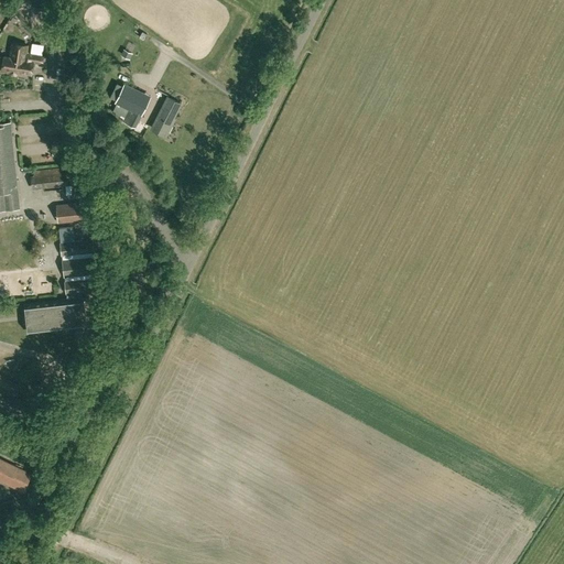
[(58,36),(58,58),(57,58),(57,67),(66,68),(66,61),(75,61),(75,51),(69,51),(71,36),(58,36)]
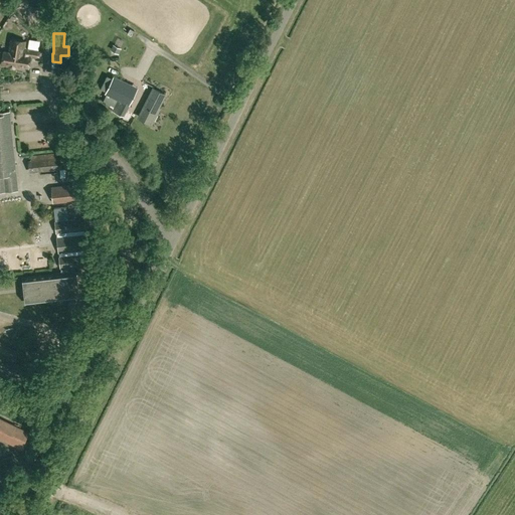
[(39,49),(22,47),(23,40),(10,39),(9,51),(3,51),(1,62),(8,63),(8,65),(10,67),(14,67),(15,66),(16,64),(28,66),(30,55),(38,56),(39,49)]
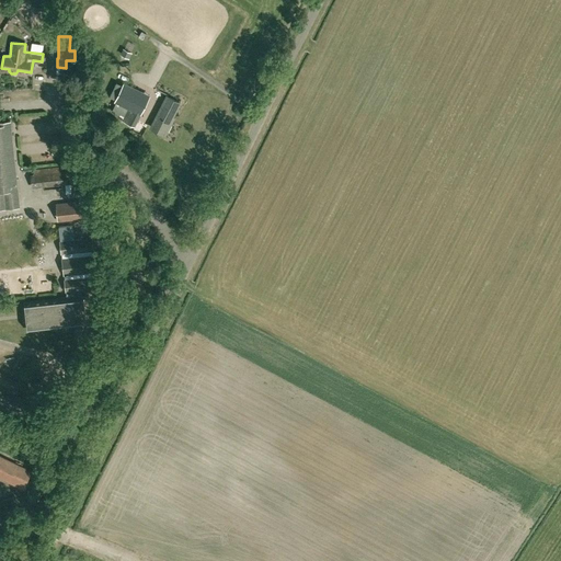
[(123,48),(121,54),(129,58),(132,53),(123,48)]
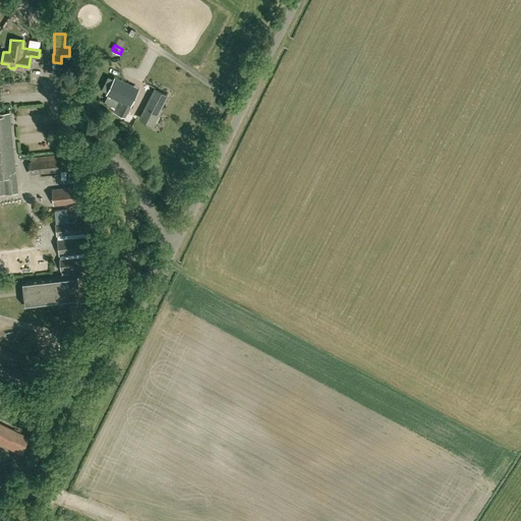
[(124,117),(133,99),(123,94),(128,83),(115,77),(107,94),(119,100),(113,112),(124,117)]
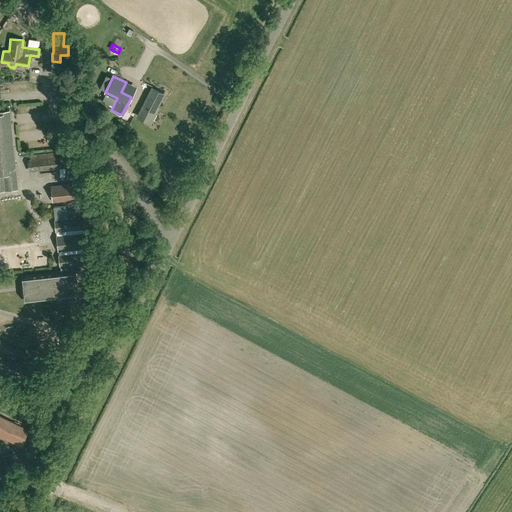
[(157,111),(156,110),(164,94),(152,88),(138,116),(151,123),(157,111)]
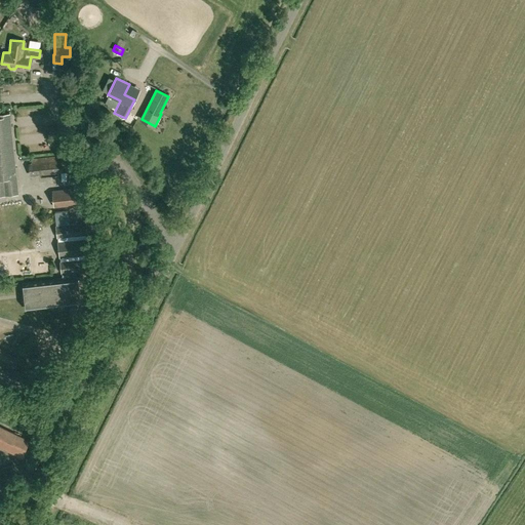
[(0,194),(17,193),(9,112),(0,113),(0,194)]
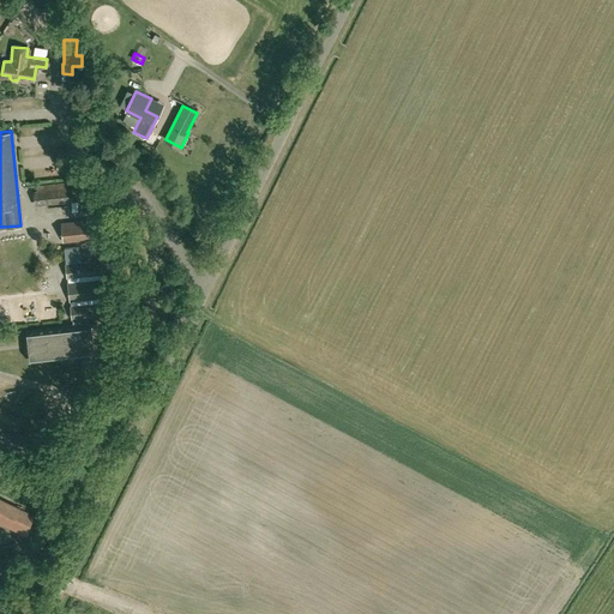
[(37,185),(37,190),(34,191),(36,205),(74,200),(72,182),(66,184),(65,181),(37,185)]
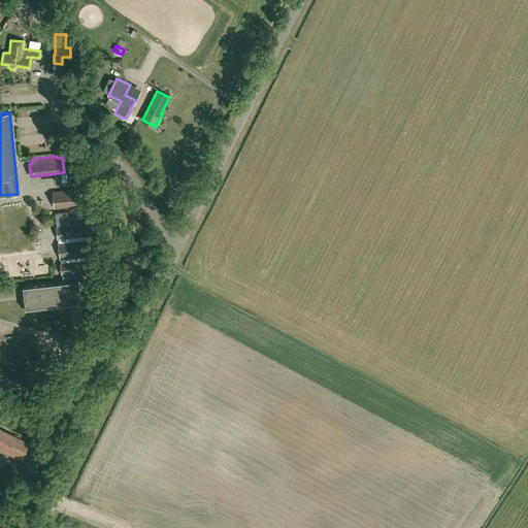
[(53,192),(55,207),(84,204),(81,188),(53,192)]
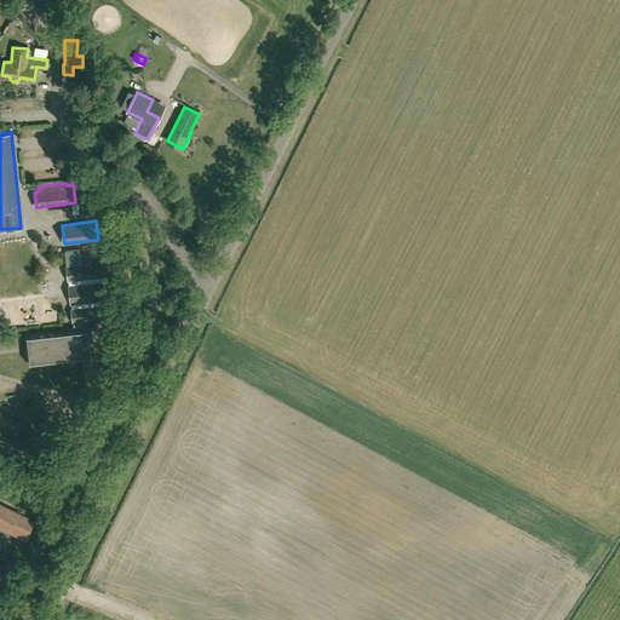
[(101,262),(67,265),(74,327),(90,326),(90,320),(108,319),(101,262)]
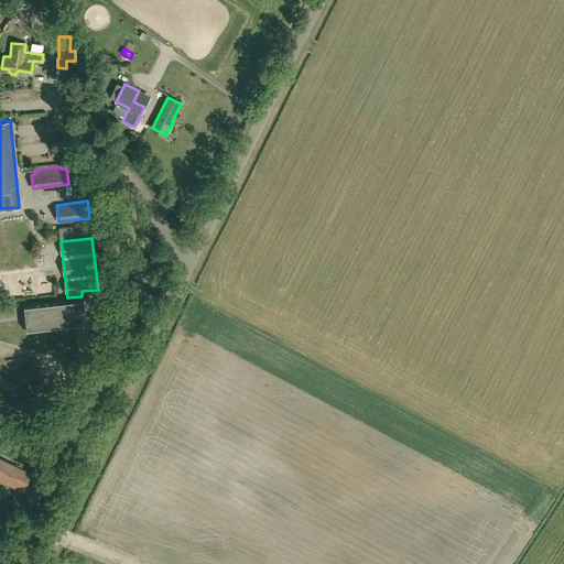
[(87,325),(84,296),(82,296),(67,297),(24,303),(28,332),(87,325)]
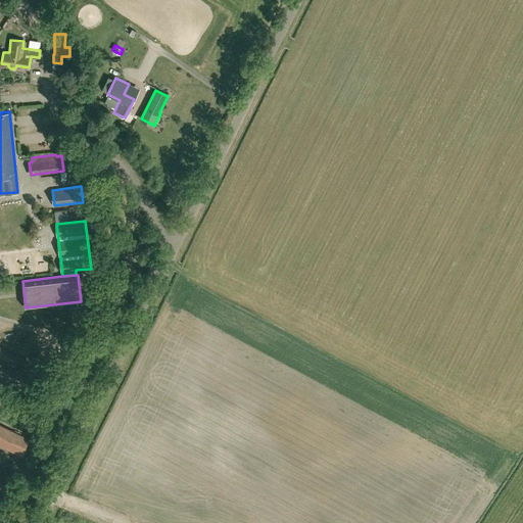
[(28,439),(0,425),(0,443),(20,454),(28,439)]
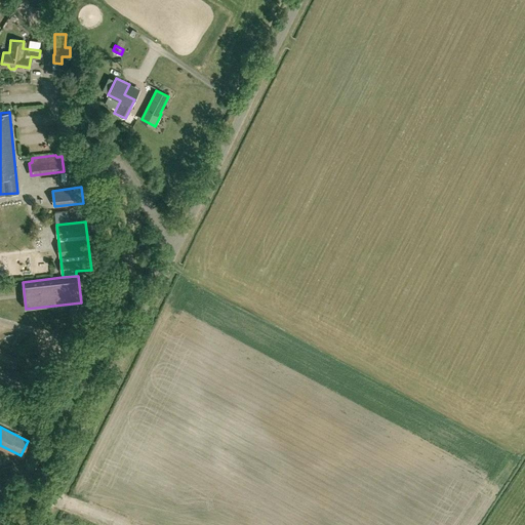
All buildings are outlined.
